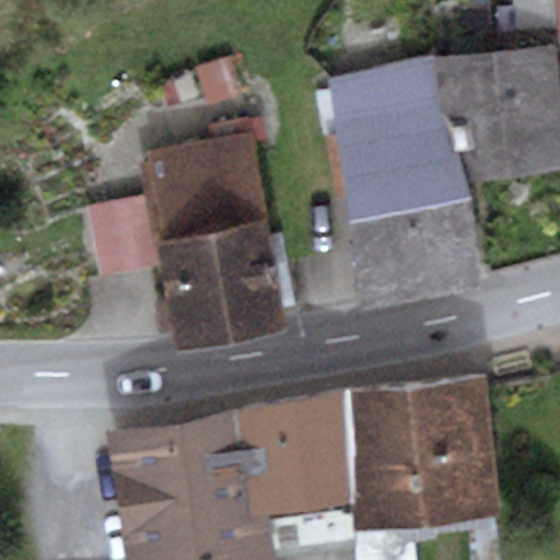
[(559,0),(527,0),(527,27),(558,26),(559,37),(559,36),(559,0)]
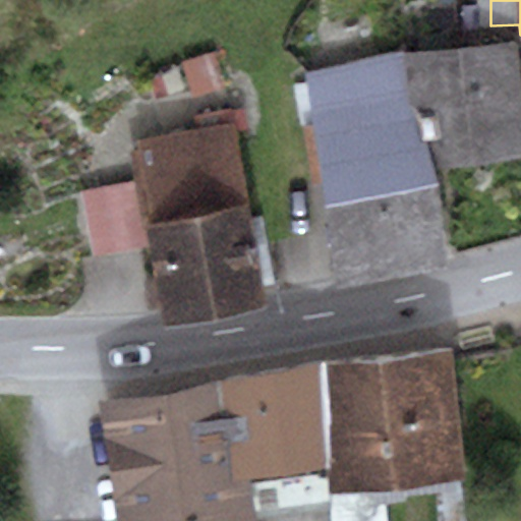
[(400,51),(436,170),(520,156),(520,77),(516,42),(466,50),(400,51)]
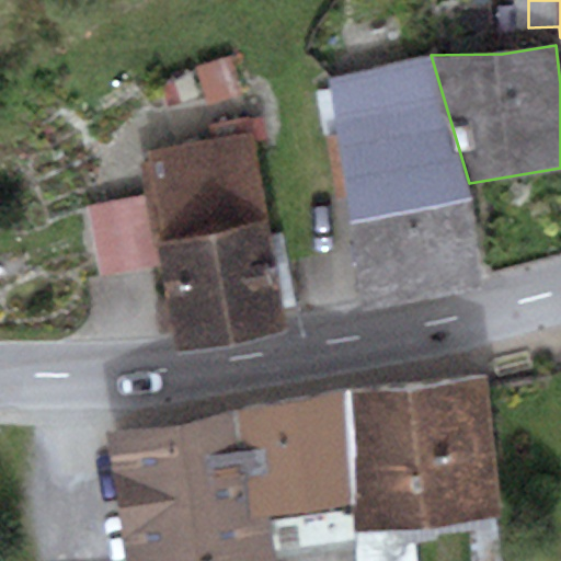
[(469,183),(431,55),(329,79),(353,220),(361,302),(478,283),(473,198),(469,183)]
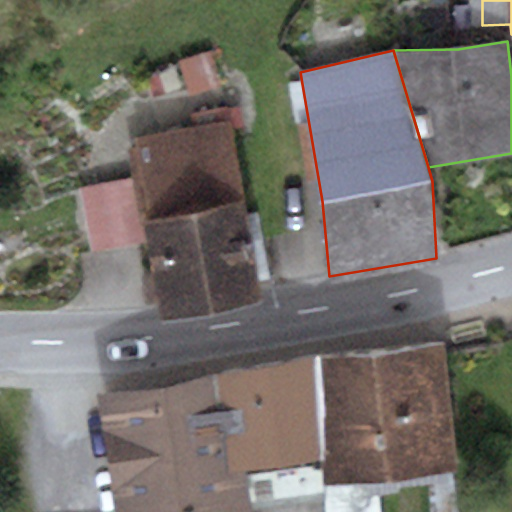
[(211,52),(180,62),(191,95),(222,85),(211,52)]
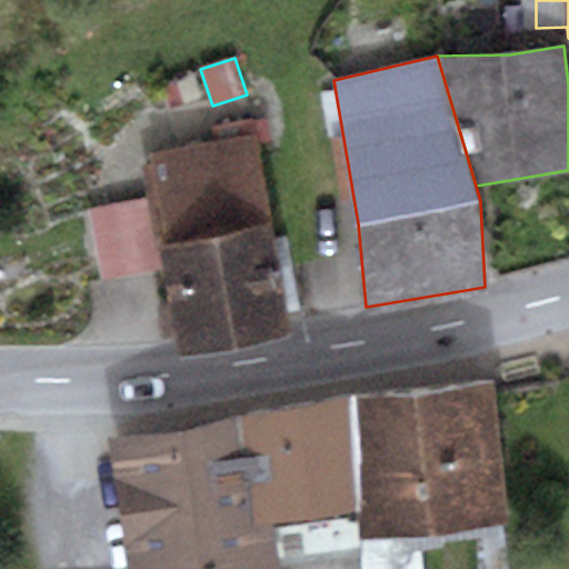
[(273,143),(269,117),(209,127),(212,143),(150,153),(166,246),(158,247),(162,270),(177,355),(290,336),(259,146),(273,143)]
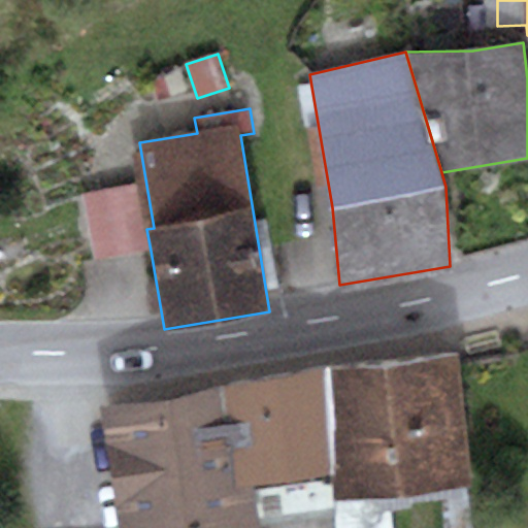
[(133,185),(81,194),(94,261),(151,251),(146,229),(142,230),(133,185)]
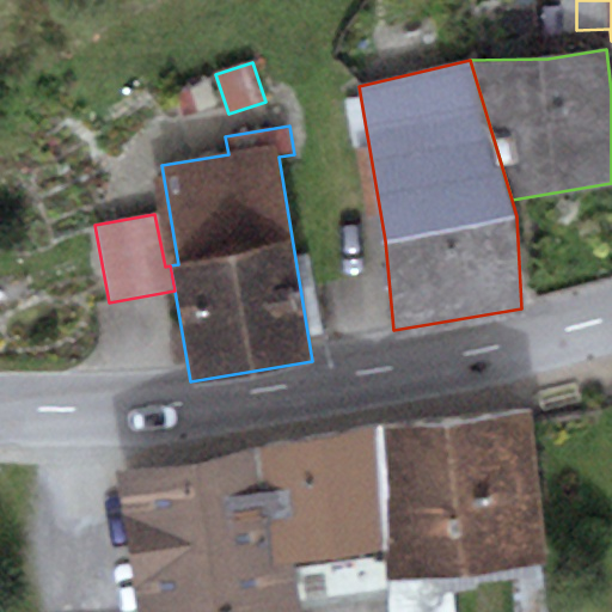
[(384,428),(392,581),(453,574),(513,568),(542,564),(548,563),(532,408),(384,428)]
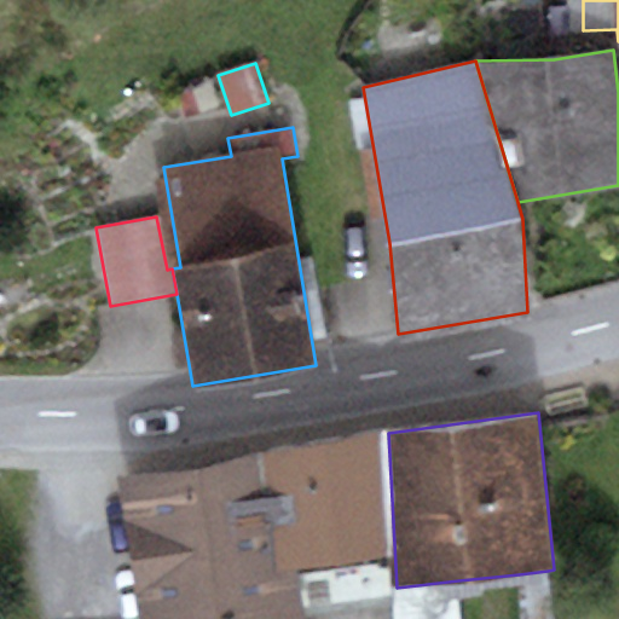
[(397,602),(397,588),(388,433),(255,452),(200,472),(117,479),(137,618),(300,618),(300,611),(397,602)]
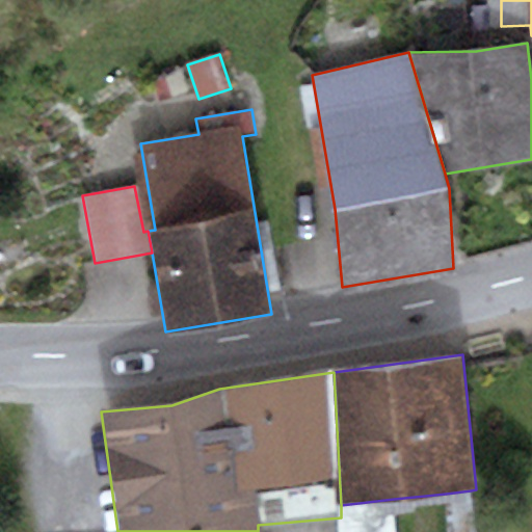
[(477,531),(471,490),(446,494),(446,531),(477,531)]
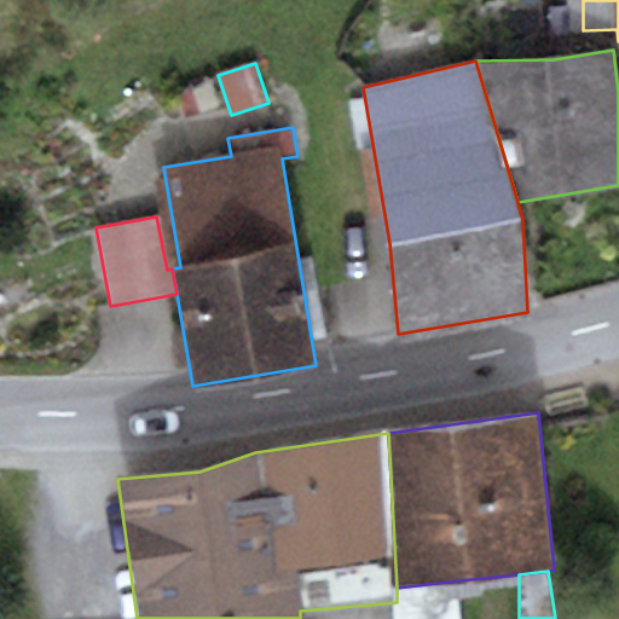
[(462,618),(458,580),(397,588),(397,602),(397,618),(462,618)]
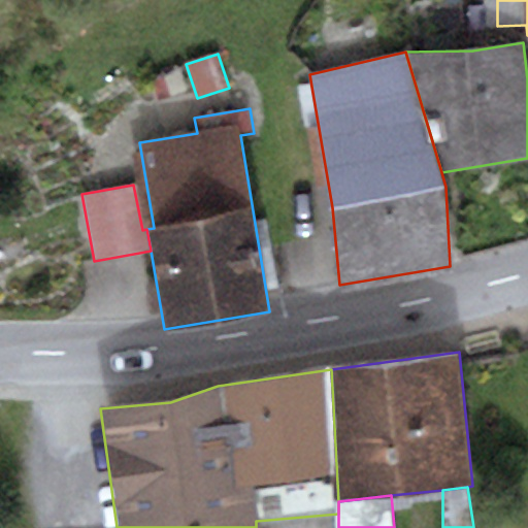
All buildings are outlined.
